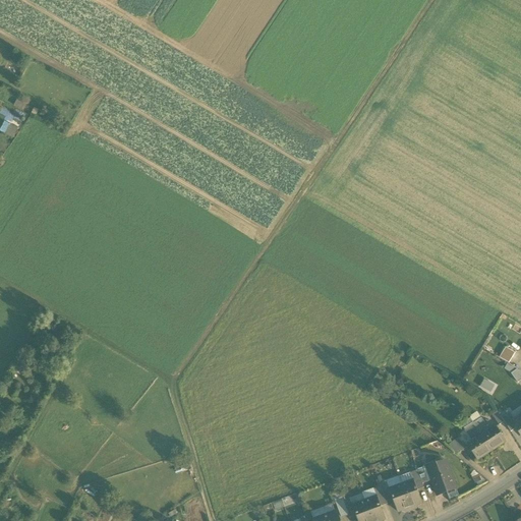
[(12,108),(21,113),(25,105),(16,100),(12,108)]
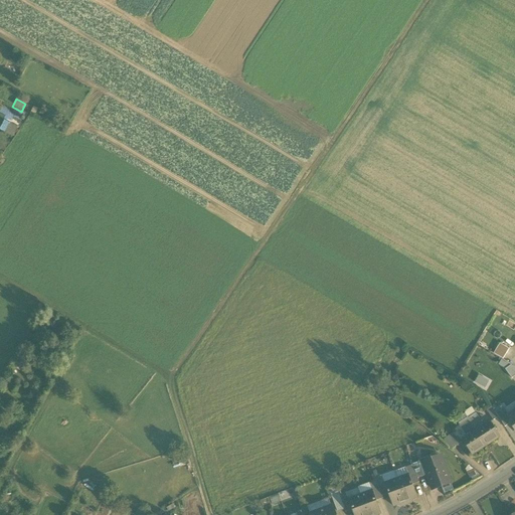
[(11,137),(17,128),(9,123),(3,133),(11,137)]
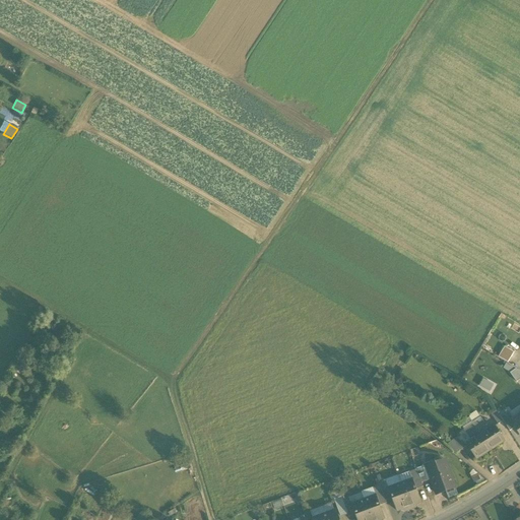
[(499,358),(508,363),(514,352),(505,347),(499,358)]
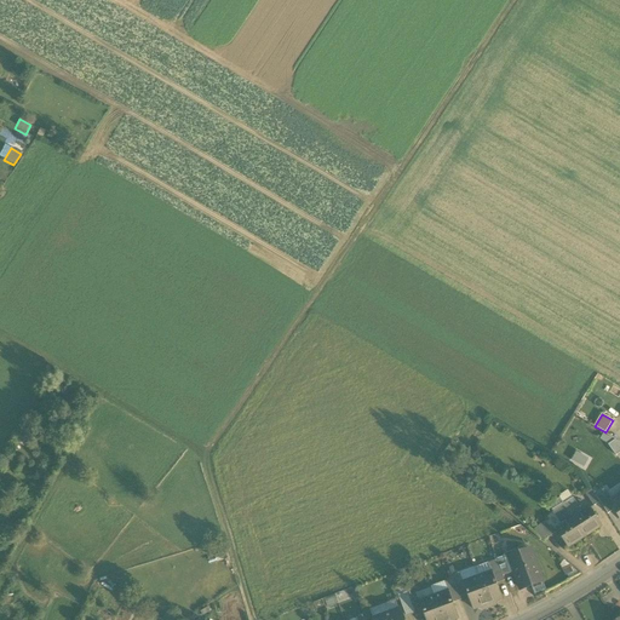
[(608,445),(615,440),(604,434),(601,440),(608,445)]
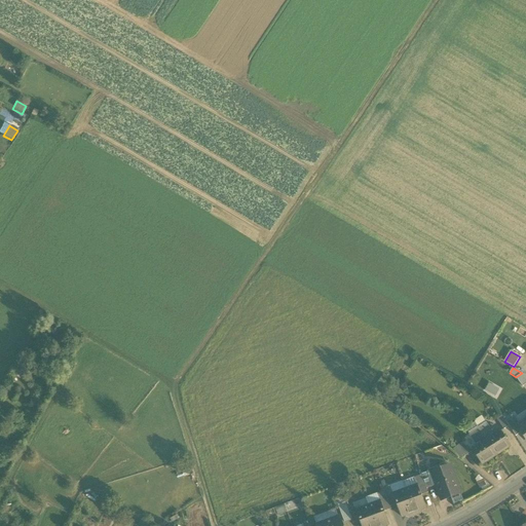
[(525,375),(522,373),(516,377),(523,386),(525,383),(525,375)]
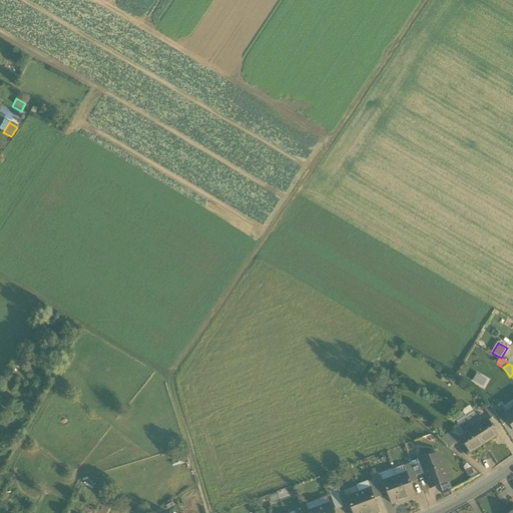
[(473,382),(483,387),(487,380),(477,374),(473,382)]
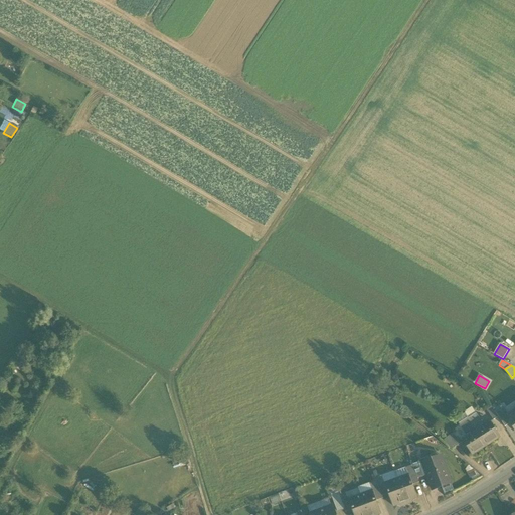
[(514,401),(506,407),(509,412),(514,407),(514,401)]
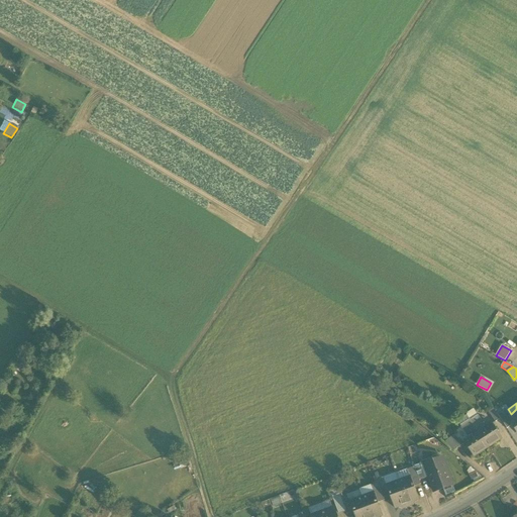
[(507,429),(512,425),(515,423),(510,417),(510,416),(505,408),(497,414),(500,419),(507,429)]
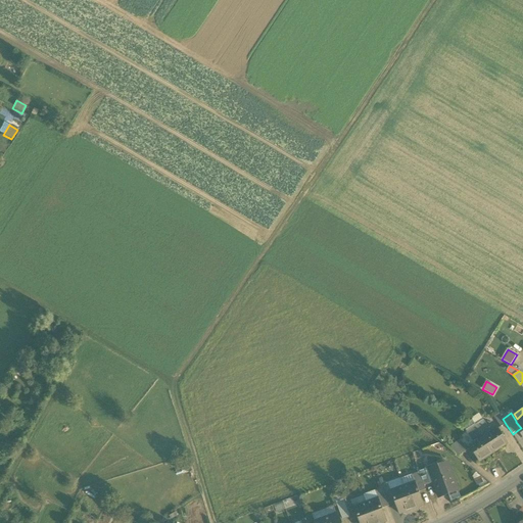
[(472,421),(475,425),(483,420),(479,414),(473,418),(472,421)]
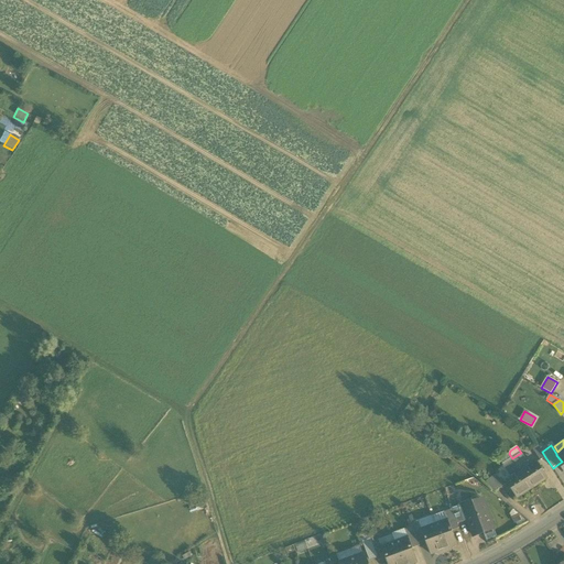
[(533,449),(540,461),(545,457),(542,452),(538,446),(533,449)]
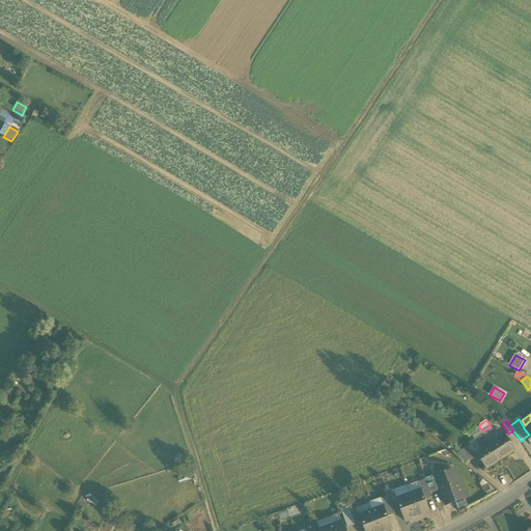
[(484,435),(492,445),(496,442),(495,440),(498,438),(491,426),(482,431),(484,435)]
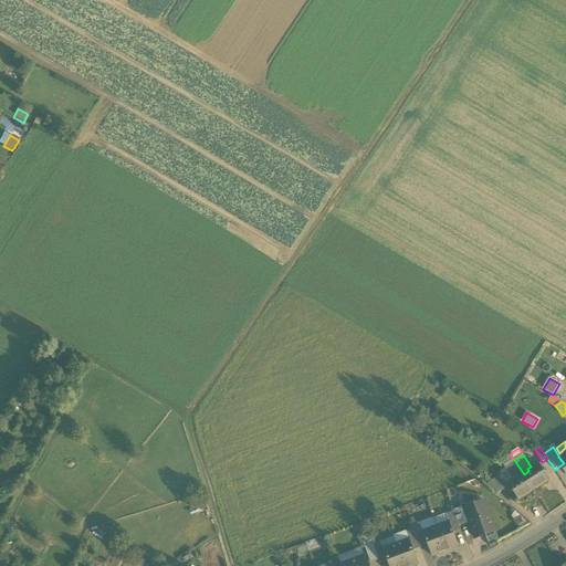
[(514,460),(511,456),(502,461),(507,470),(516,463),(514,460)]
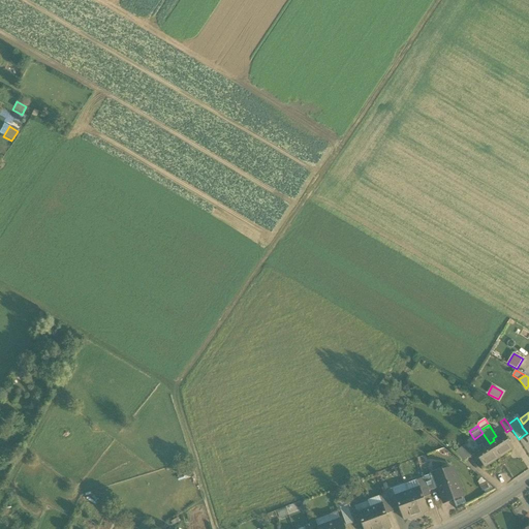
[(484,444),(485,446),(490,443),(483,433),(474,439),(479,447),(484,444)]
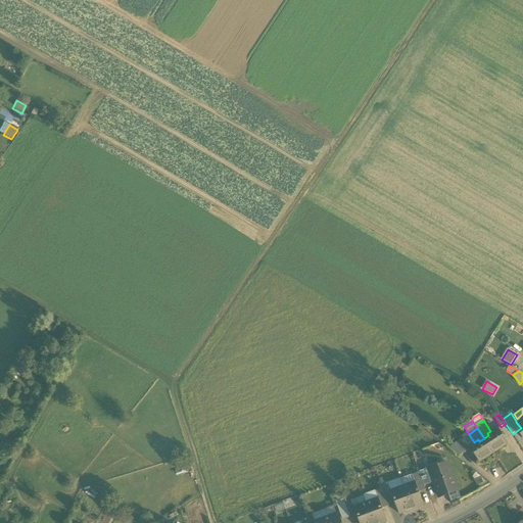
[(497,429),(488,435),(484,438),(493,453),(507,443),(503,437),(501,434),(497,429)]
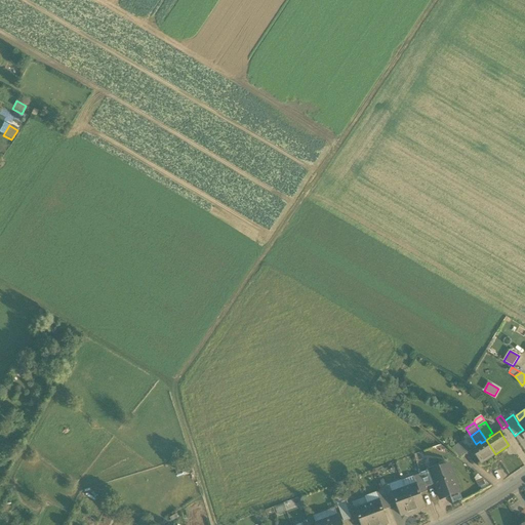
[(495,454),(486,440),(481,443),(472,448),(475,453),(477,456),(481,462),(495,454)]
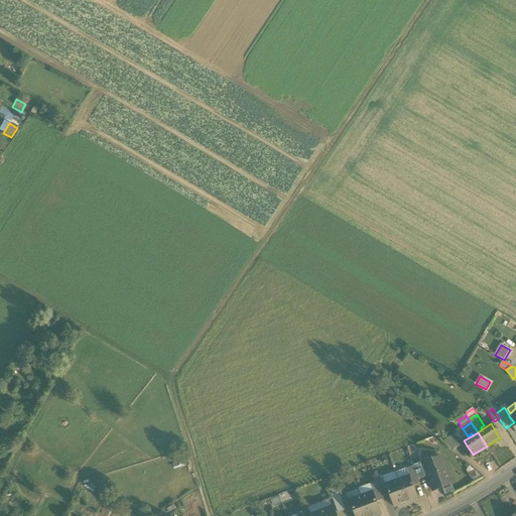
[(457,447),(462,444),(454,434),(444,441),(450,449),(456,446),(457,447)]
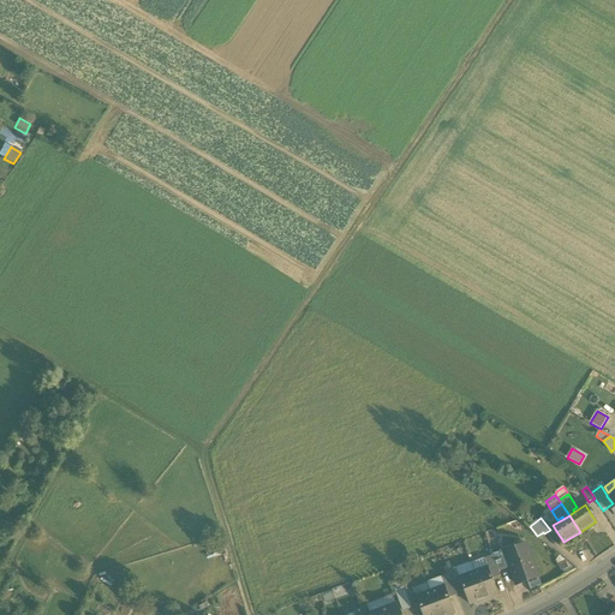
[(506,555),(517,585),(538,578),(527,547),(506,555)]
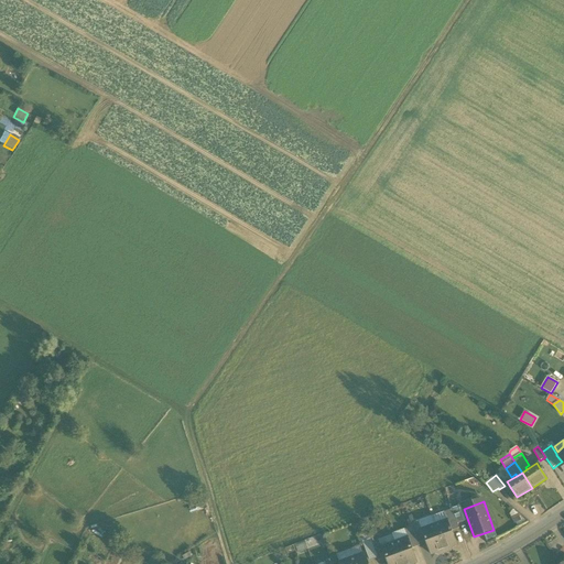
[(451,508),(452,510),(457,524),(464,522),(458,506),(451,508)]
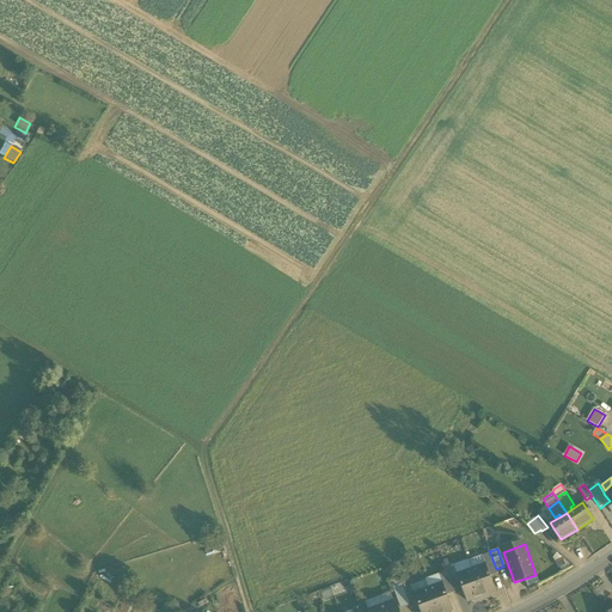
[(497,574),(496,569),(490,554),(482,557),(485,565),(487,565),(490,576),(497,574)]
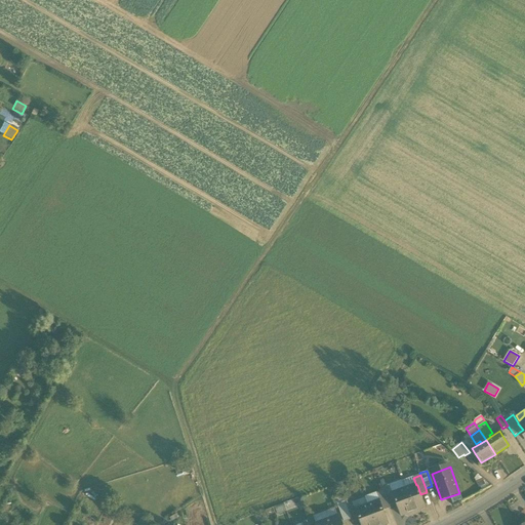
[(402,481),(405,489),(416,485),(413,478),(413,477),(402,481)]
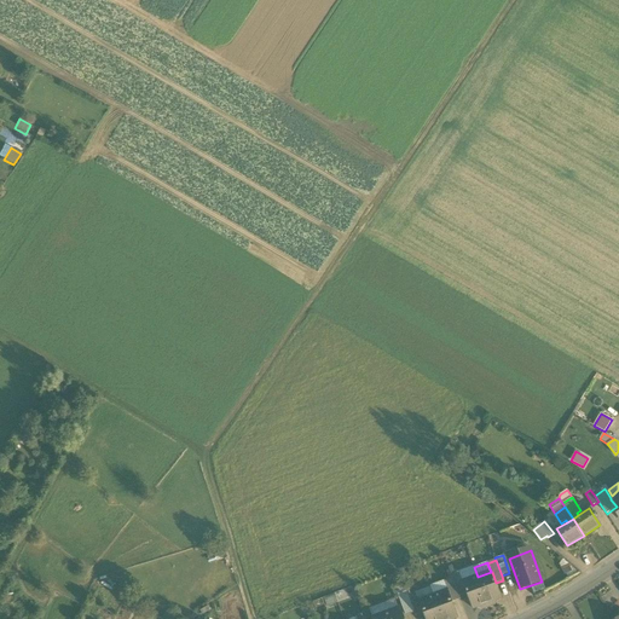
[(492,572),(491,572),(478,577),(489,607),(493,606),(492,601),(502,597),(496,583),(492,572)]
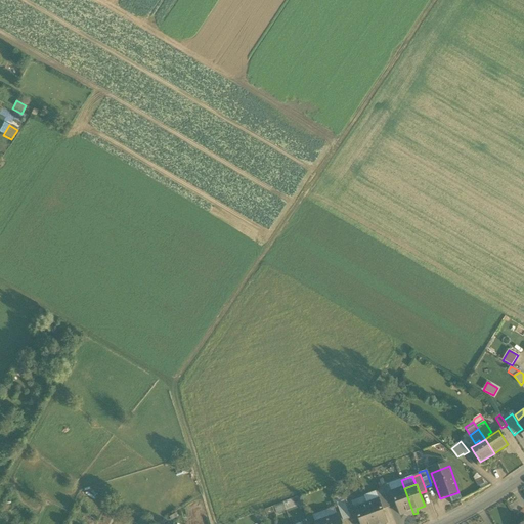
[(382,488),(383,490),(389,506),(395,503),(391,493),(392,493),(389,485),(382,488)]
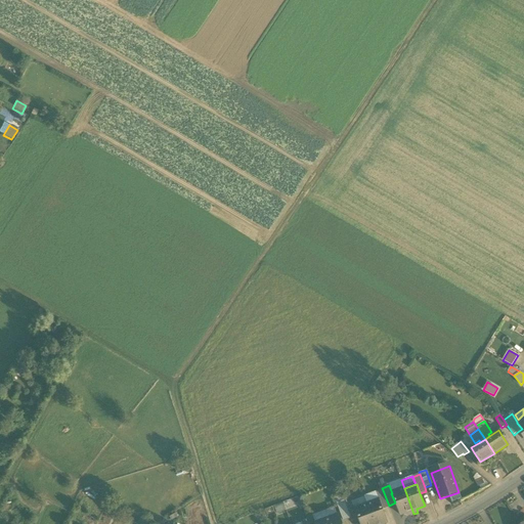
[(409,516),(413,514),(404,488),(392,493),(391,493),(395,503),(399,515),(407,512),(409,516)]
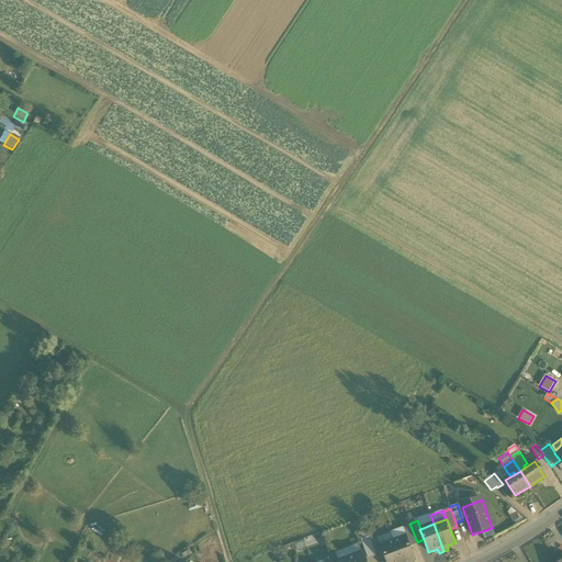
[(417,544),(417,542),(411,526),(403,528),(406,537),(407,537),(411,547),(417,544)]
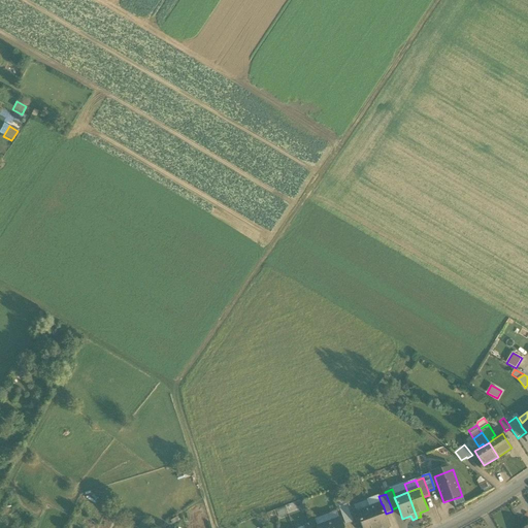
[(382,504),(370,508),(376,527),(386,527),(391,526),(386,514),(383,504),(382,504)]
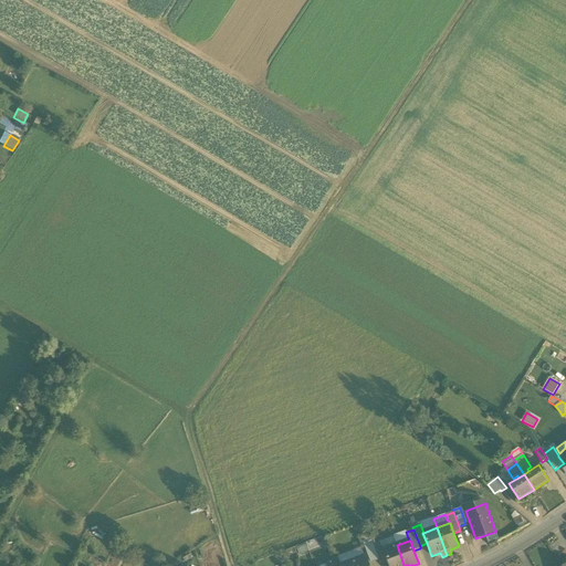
[(380,542),(373,544),(379,561),(380,563),(387,561),(383,551),(384,549),(380,542)]
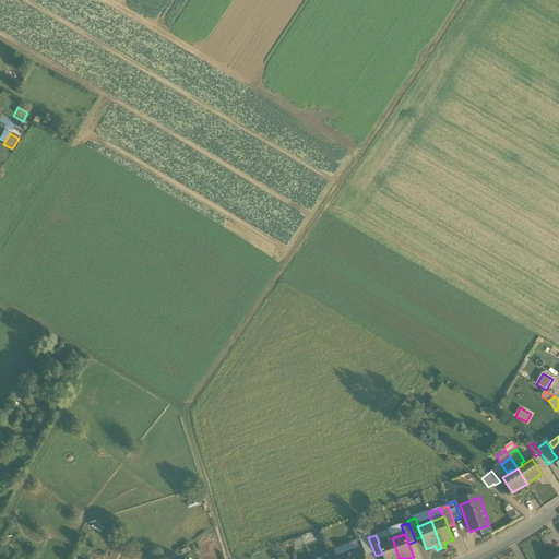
[(366,556),(375,554),(368,537),(368,536),(360,538),(366,556)]
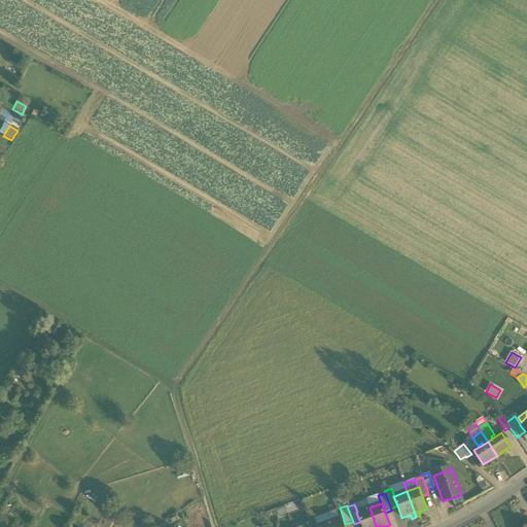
[(376,526),(370,507),(357,512),(356,513),(360,522),(361,526),(376,526)]
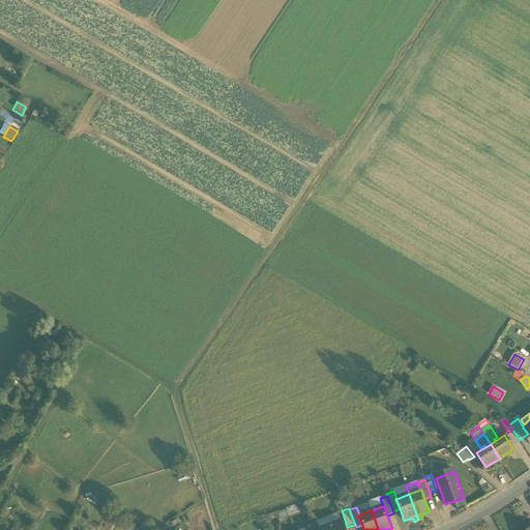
[(319,529),(345,529),(342,521),(319,529)]
